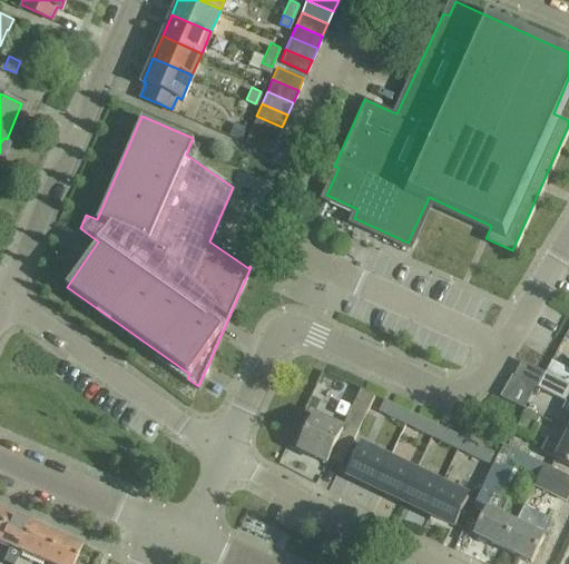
[(276,139),(282,127),(256,116),(251,128),(276,139)]
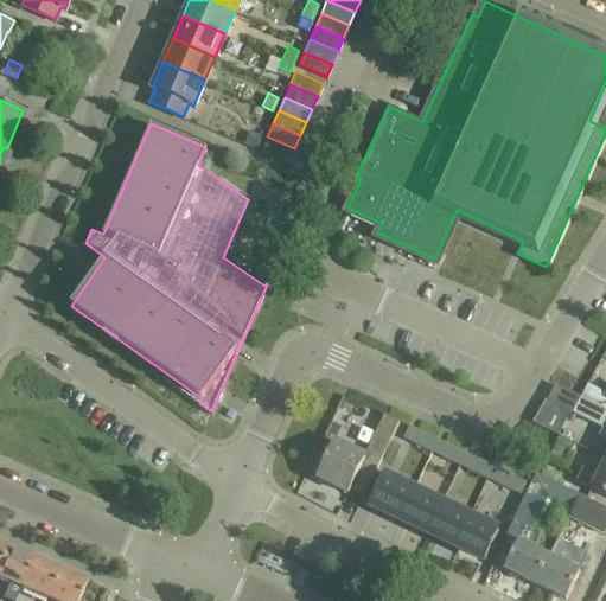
[(255,148),(261,134),(249,128),(243,142),(255,148)]
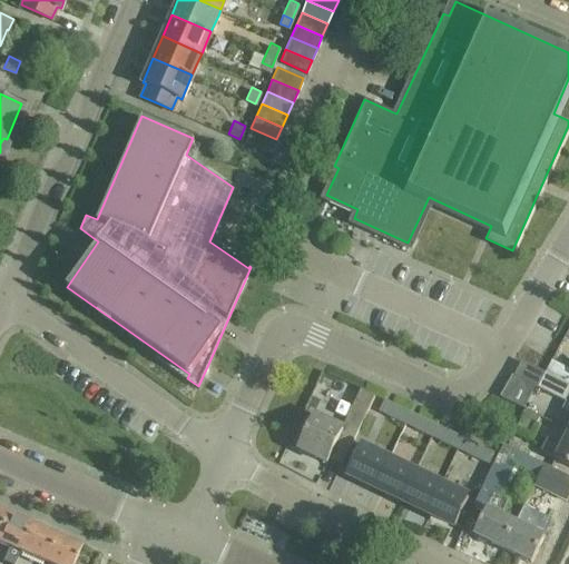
[(272,152),(276,139),(251,128),(245,141),(272,152)]
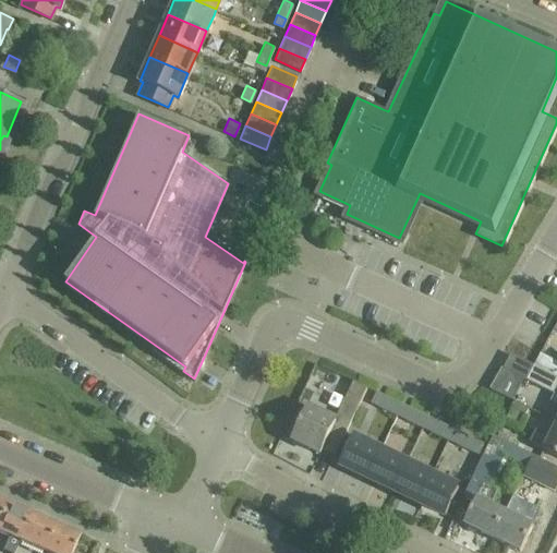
[(534,363),(554,373),(556,368),(556,360),(548,356),(553,347),(544,343),(534,363)]
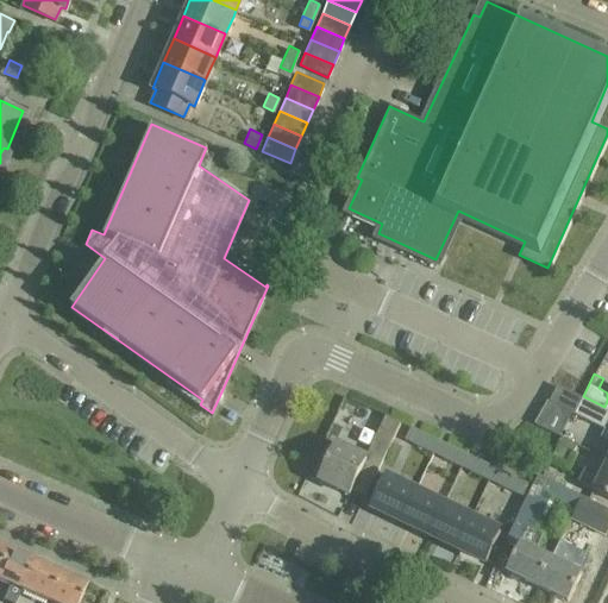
[(607,454),(607,458),(607,421),(606,421),(607,416),(607,409),(605,408),(605,407),(583,396),(582,396),(556,383),(549,399),(603,426),(599,435),(607,439),(607,454)]
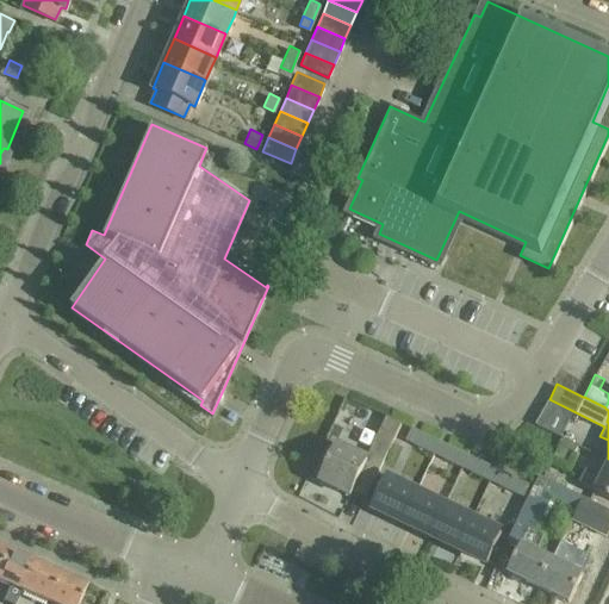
[(385,413),(374,435),(365,456),(336,442),(318,479),(348,493),(350,490),(364,496),(401,421),(385,413)]
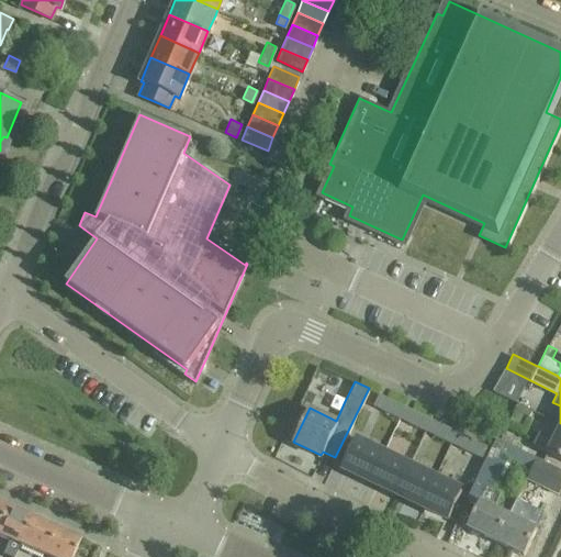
[(399,416),(404,405),(378,392),(372,403),(399,416)]
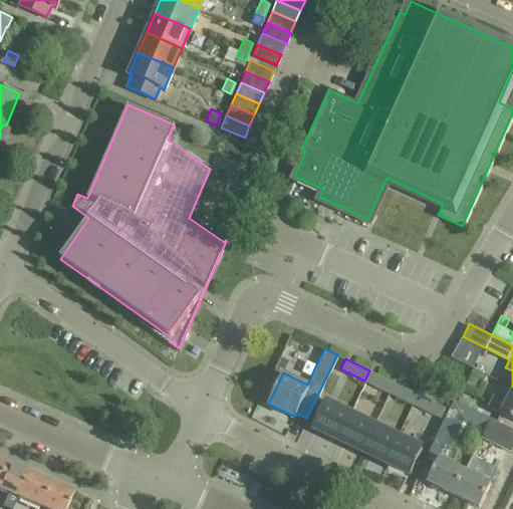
[(485,372),(474,367),(466,384),(477,389),(485,372)]
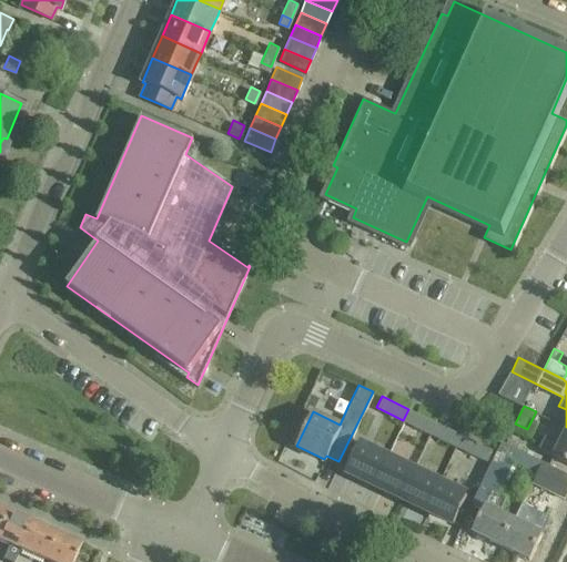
[(408,409),(403,420),(429,432),(435,421),(408,409)]
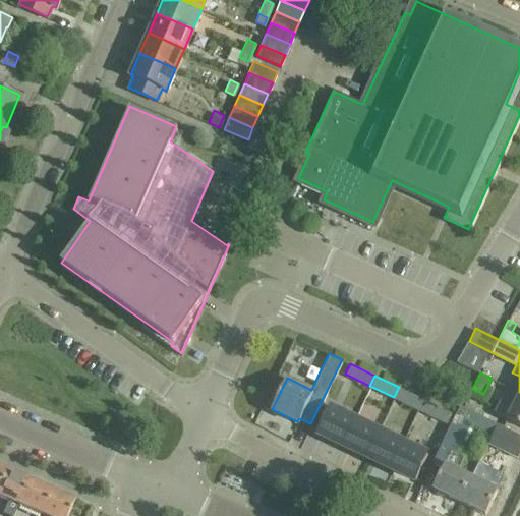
[(399,387),(394,397),(417,409),(422,398),(399,387)]
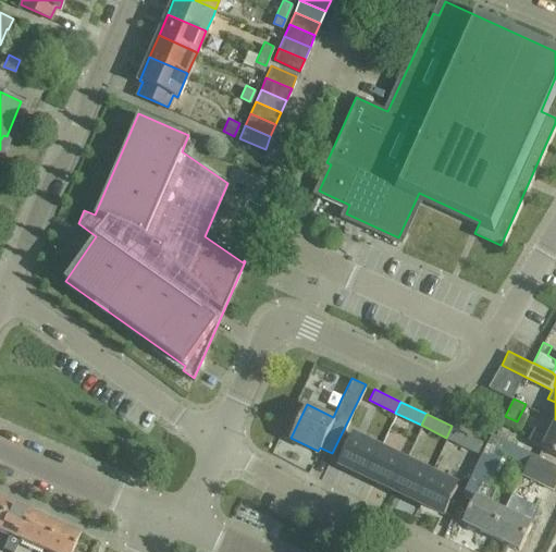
[(555,454),(555,419),(548,433),(534,426),(528,439),(542,446),(541,446),(555,454)]
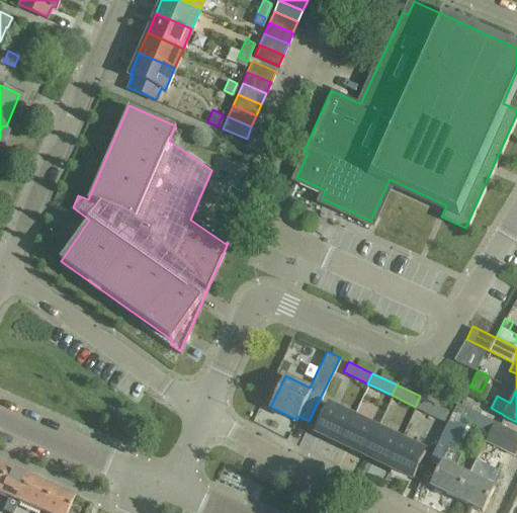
[(446,424),(457,403),(456,402),(451,411),(420,396),(415,407),(437,417),(428,437),(438,442),(446,424)]
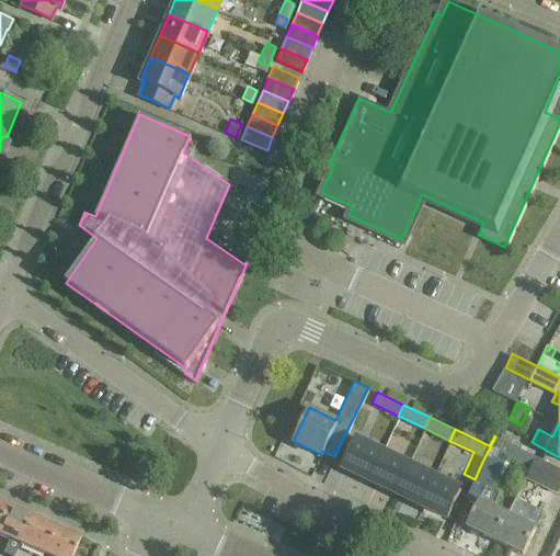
[(501,432),(499,438),(524,450),(526,444),(501,432)]
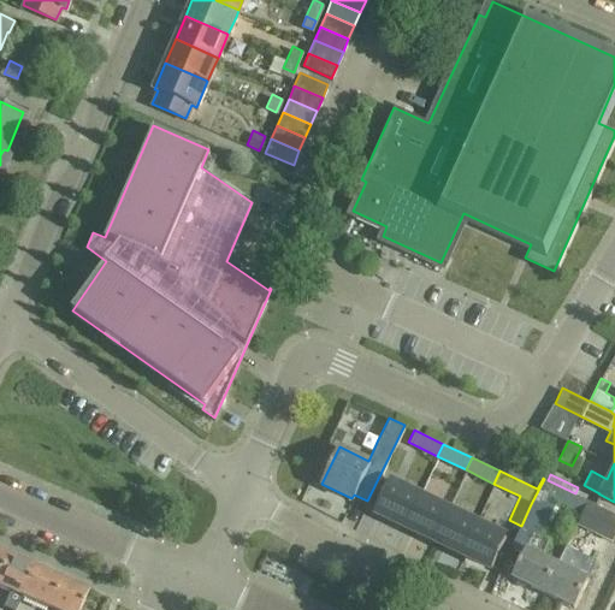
[(586,501),(548,480),(544,479),(521,526),(536,533),(538,534),(556,497),(581,510),(586,501)]
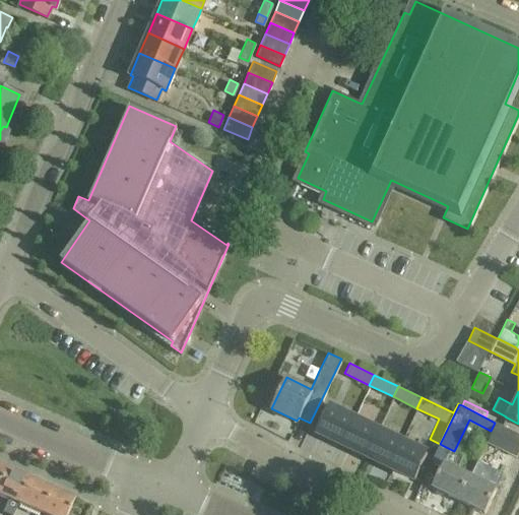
[(317,431),(341,442),(353,417),(329,406),(326,412),(317,431)]
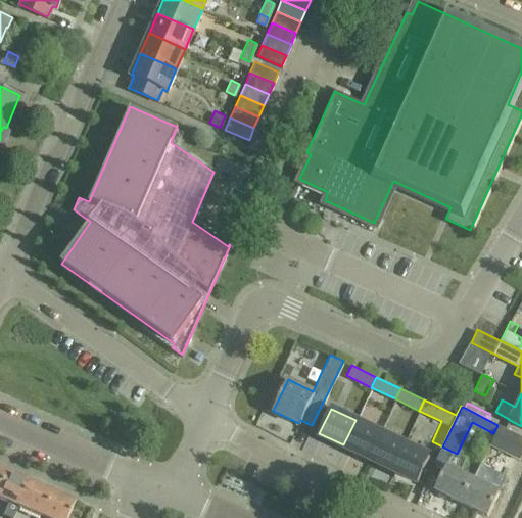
[(343,444),(368,457),(379,431),(356,420),(343,444)]
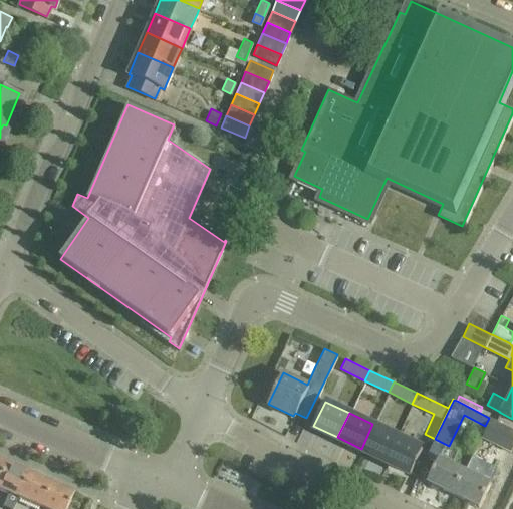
[(512,443),(512,428),(501,423),(489,418),(485,426),(481,435),(510,450),(512,443)]
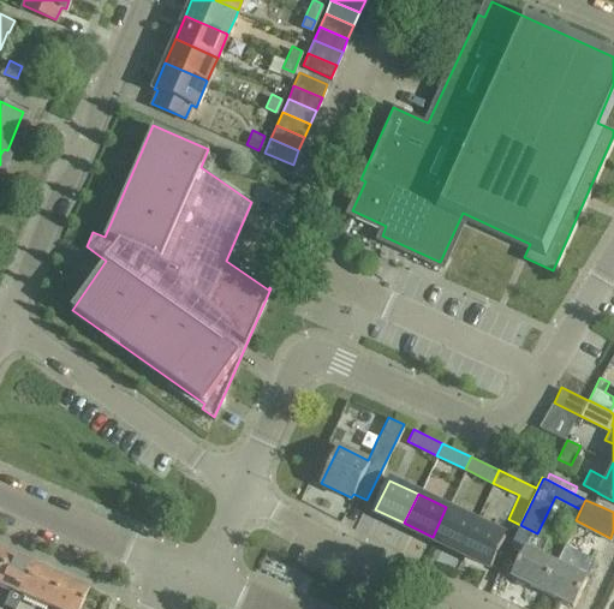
[(446,507),(433,537),(460,550),(475,520),(446,507)]
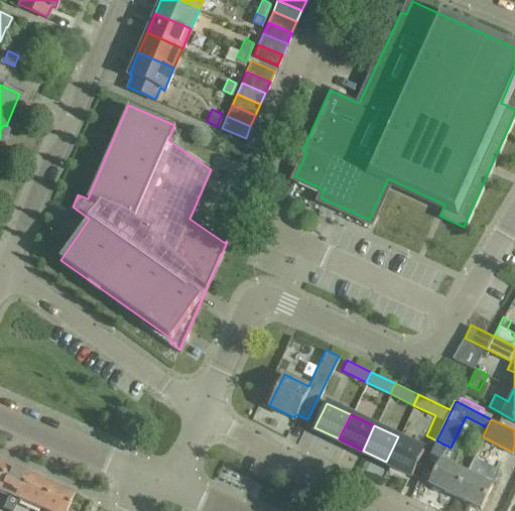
[(410,473),(419,455),(422,449),(398,436),(386,462),(410,473)]
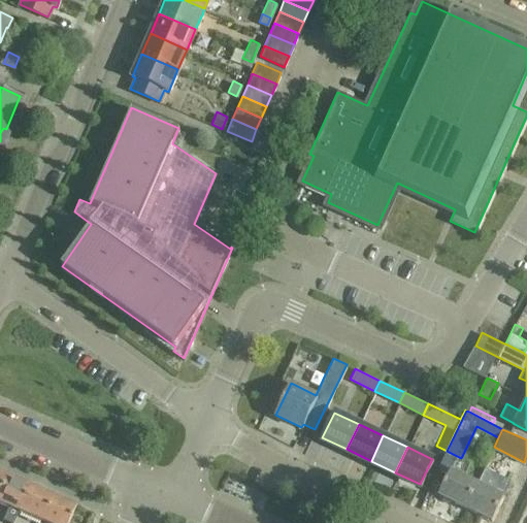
[(476,483),(463,476),(470,462),(461,458),(459,457),(453,471),(450,469),(438,493),(465,507),(476,483)]
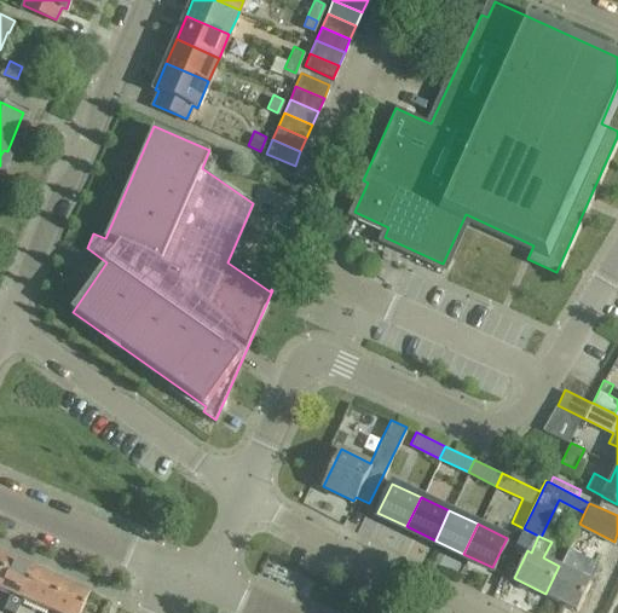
[(0,590),(7,594),(1,607),(13,612),(19,599),(34,568),(6,555),(0,567),(0,590)]
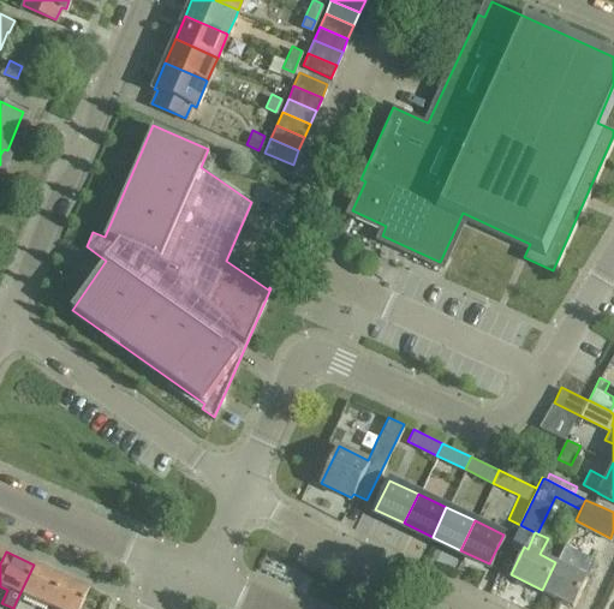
[(571,569),(555,562),(542,590),(572,604),(594,560),(579,553),(571,569)]
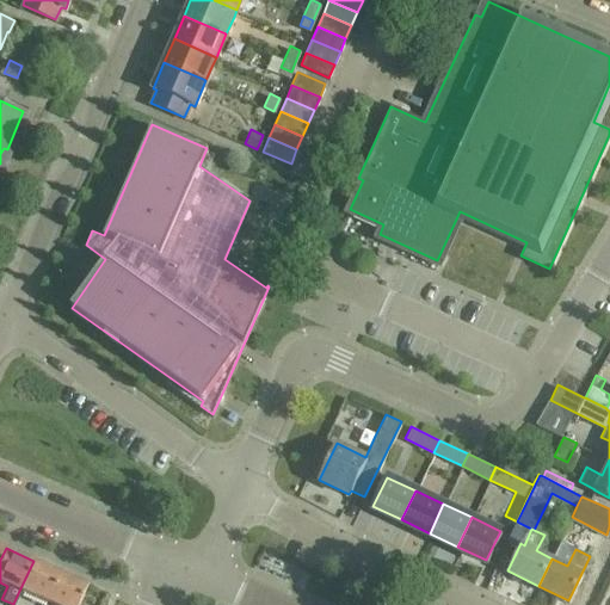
[(45,603),(59,572),(34,561),(19,591),(45,603)]
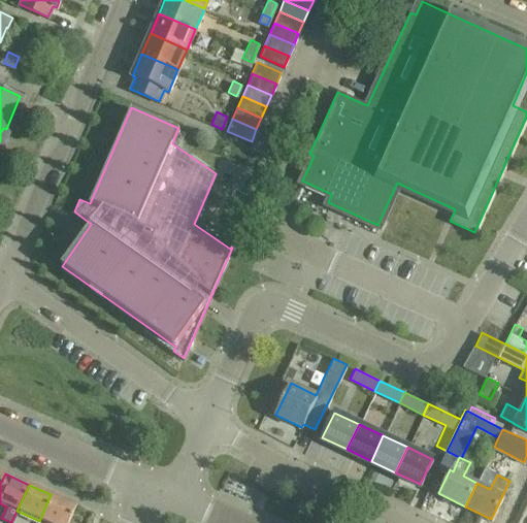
[(83,522),(89,511),(51,494),(39,521),(44,522),(83,522)]
